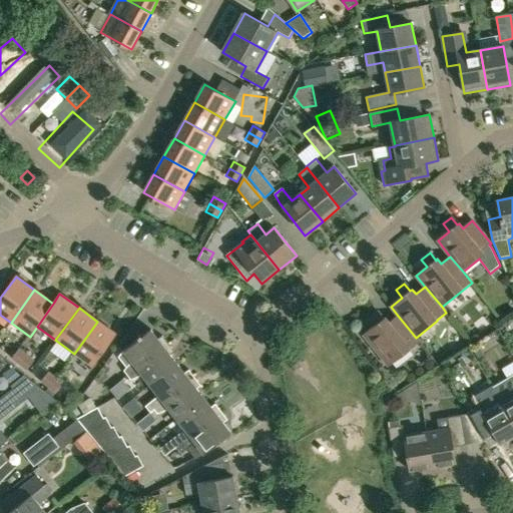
[(420,342),(416,338),(398,316),(389,323),(385,319),(384,320),(378,312),(370,319),(376,326),(364,336),(389,367),(420,342)]
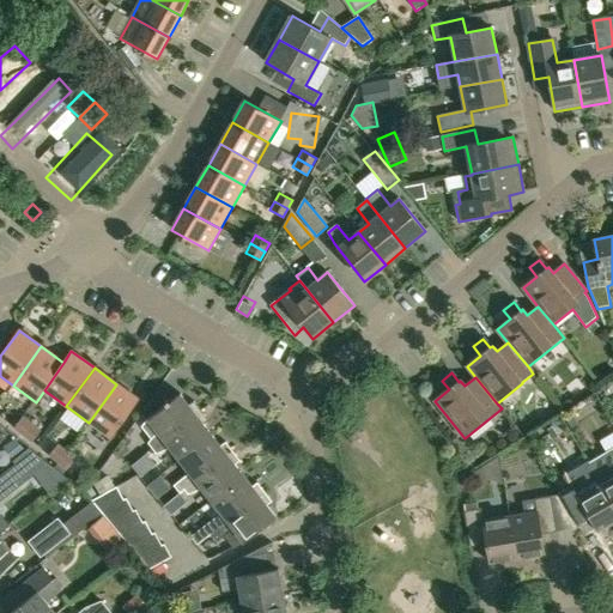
[(111,439),(139,400),(116,384),(89,423),(111,439)]
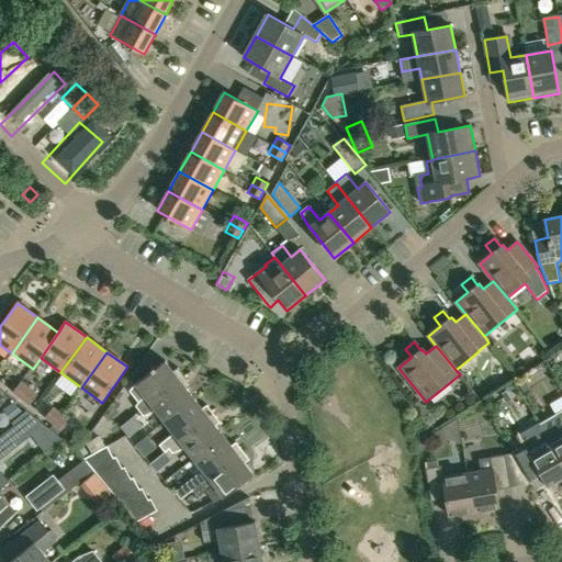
[(165,361),(137,383),(136,382),(128,390),(139,403),(136,407),(139,412),(184,377),(178,369),(173,372),(165,361)]
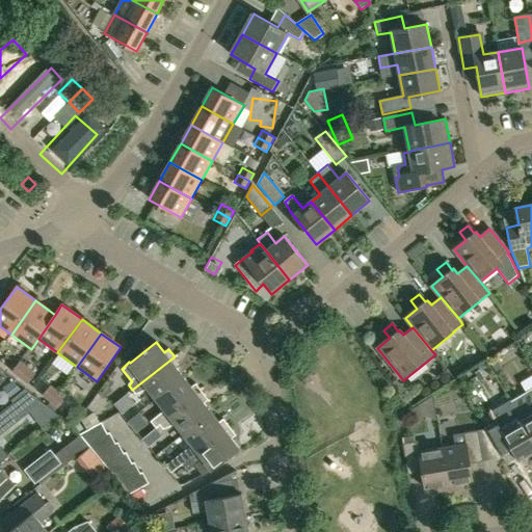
[(157,400),(184,378),(177,369),(181,365),(175,356),(132,390),(136,395),(144,391),(148,389),(157,400)]
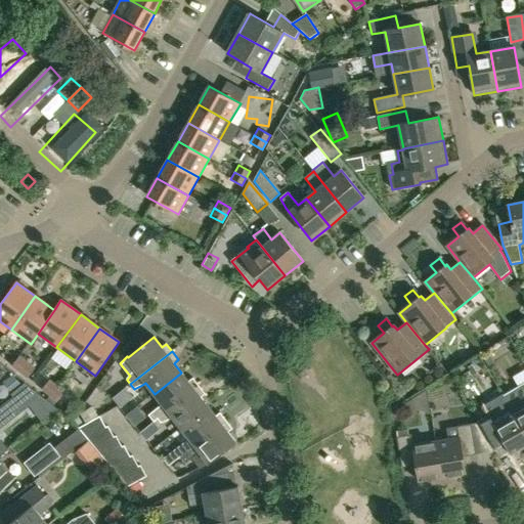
[(0,378),(11,367),(0,355),(0,378)]
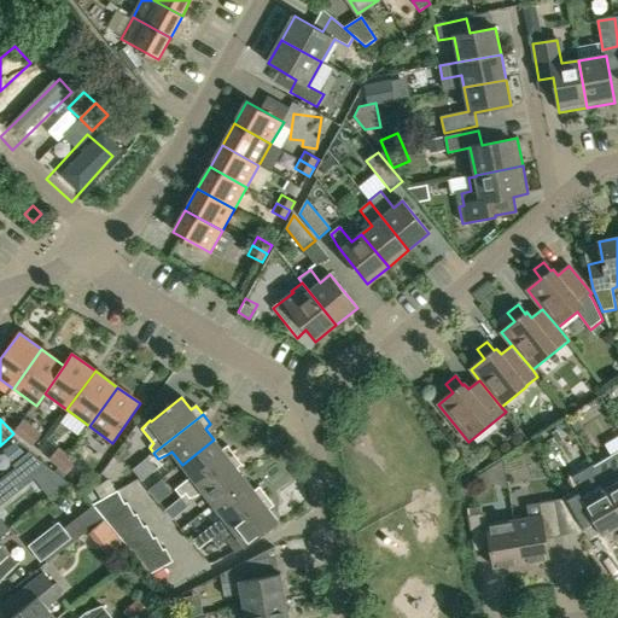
[(22,438),(31,426),(23,419),(12,431),(22,438)]
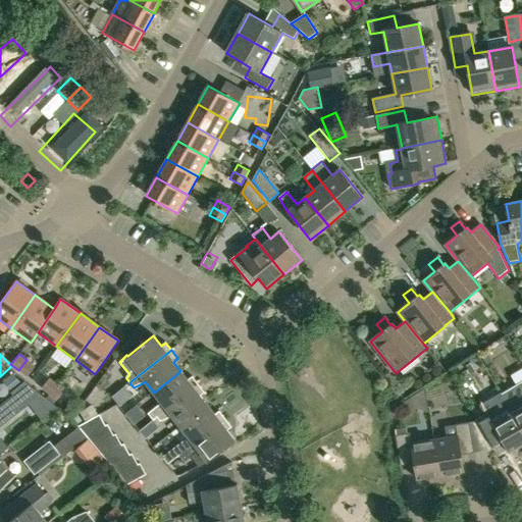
[(27,360),(18,370),(25,376),(35,366),(27,360)]
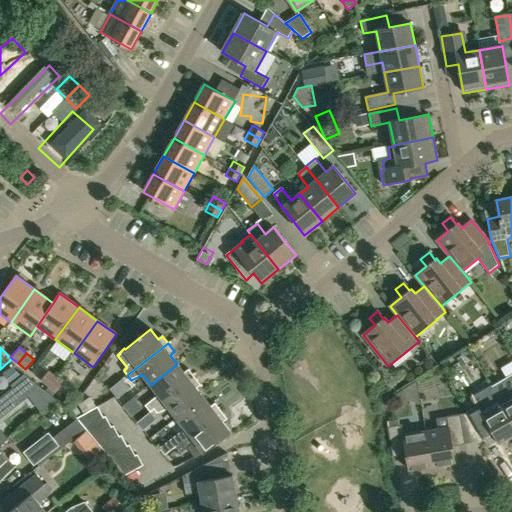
[(6,371),(17,381),(25,371),(14,362),(6,371)]
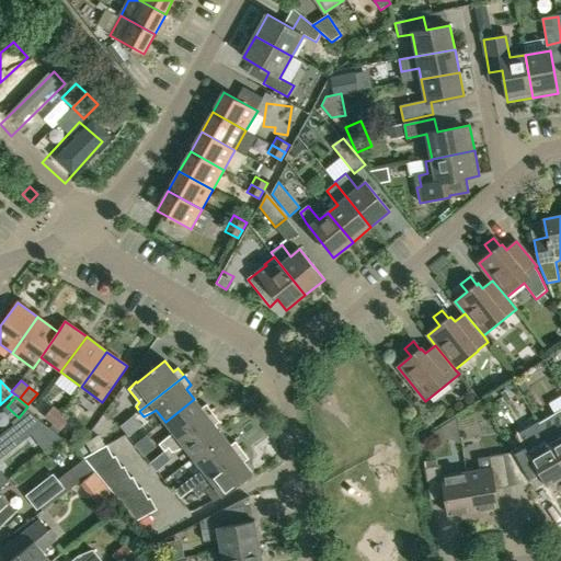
[(168,447),(169,448),(214,413),(207,405),(202,409),(194,399),(165,422),(173,432),(159,443),(164,450),(168,447)]
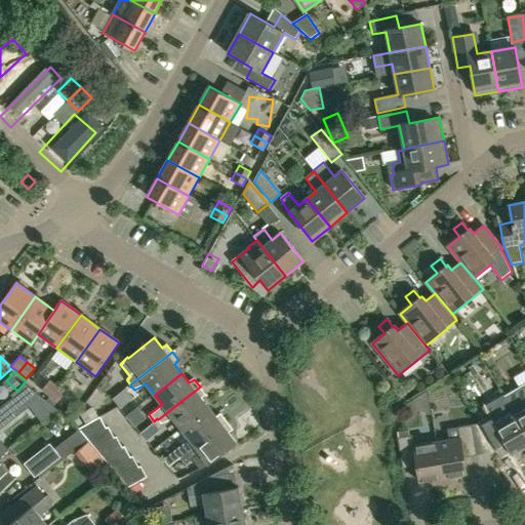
[(49,396),(57,386),(49,379),(41,390),(49,396)]
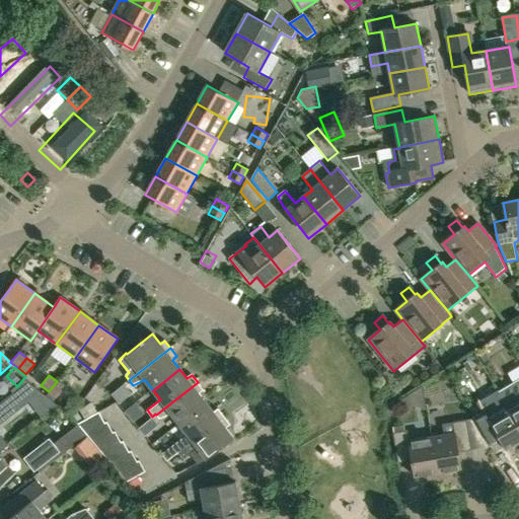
[(57,381),(49,391),(56,397),(64,387),(57,381)]
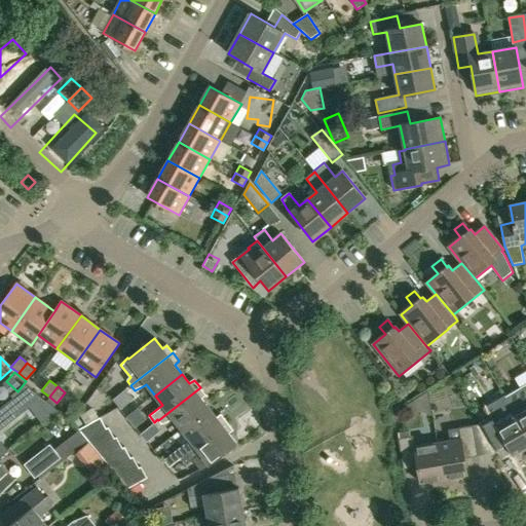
[(503,396),(516,416),(525,433),(525,387),(520,386),(503,396)]
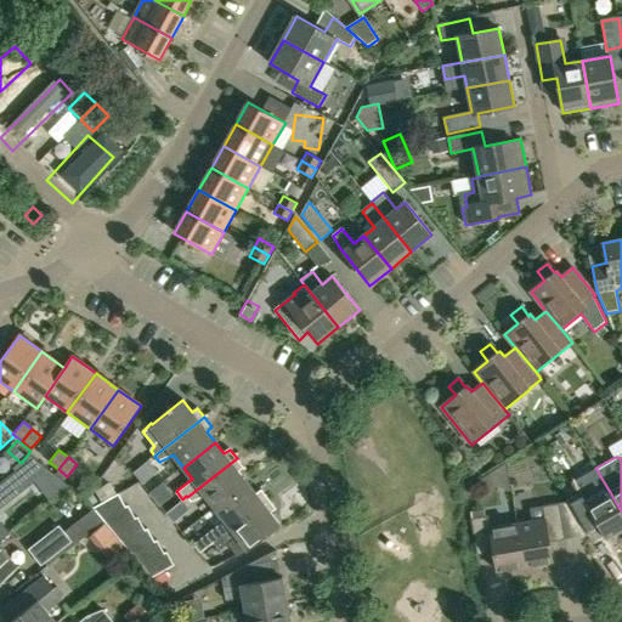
[(215,509),(248,484),(239,473),(244,468),(237,458),(187,497),(192,503),(202,499),(205,496),(215,509)]
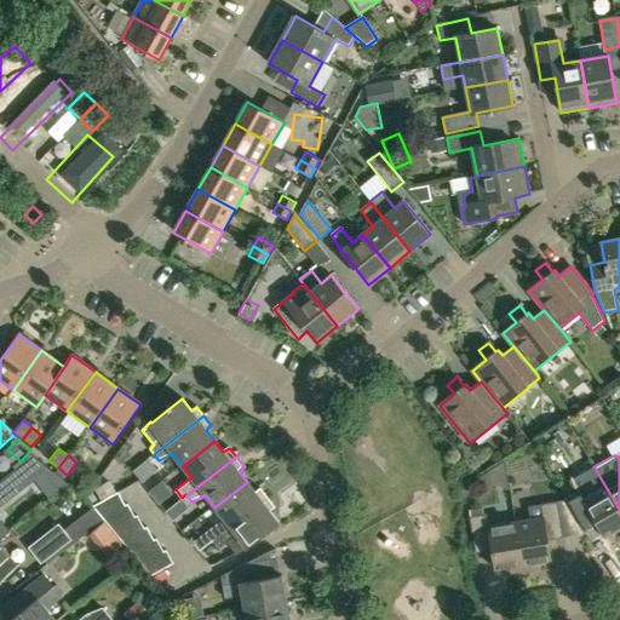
[(581,527),(593,520),(604,538),(619,528),(619,510),(608,491),(593,466),(592,469),(577,478),(574,489),(577,494),(566,500),(581,527)]
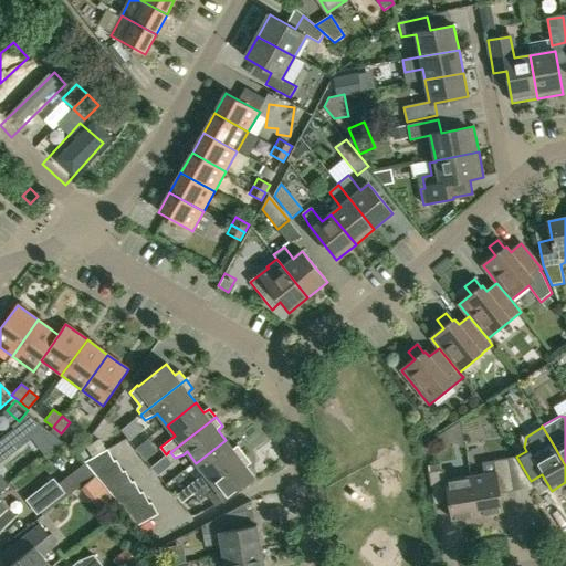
[(0,460),(1,462),(25,443),(14,429),(0,440),(0,460)]
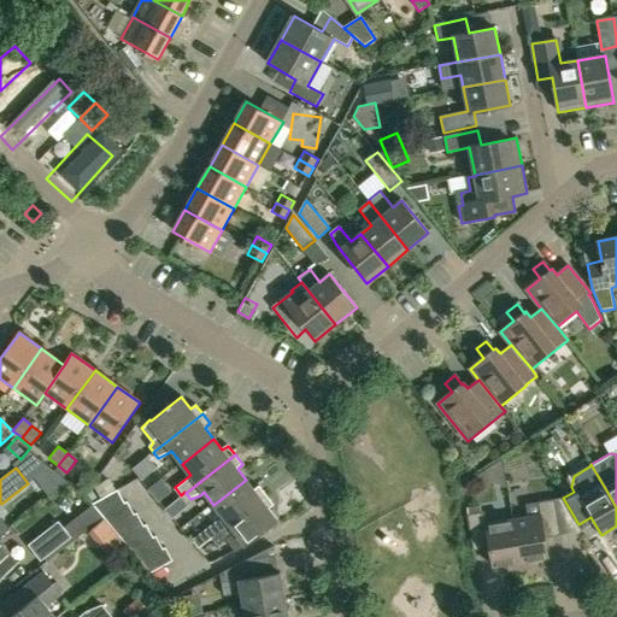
[(254,491),(246,480),(213,505),(222,516),(192,539),(199,548),(212,536),(213,538),(266,495),(259,487),(254,491)]
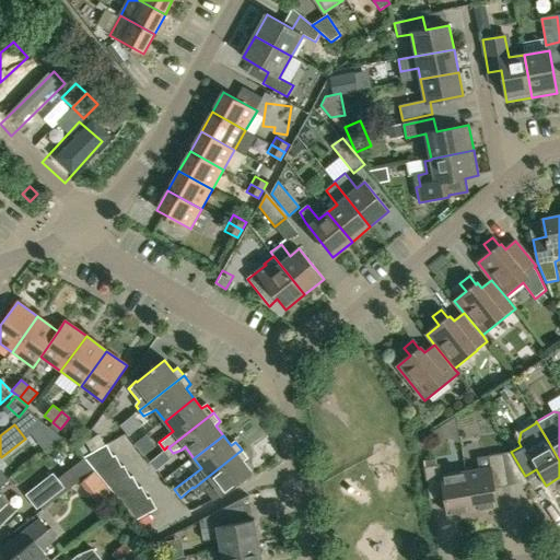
[(93,469),(114,457),(107,445),(84,458),(93,469)]
